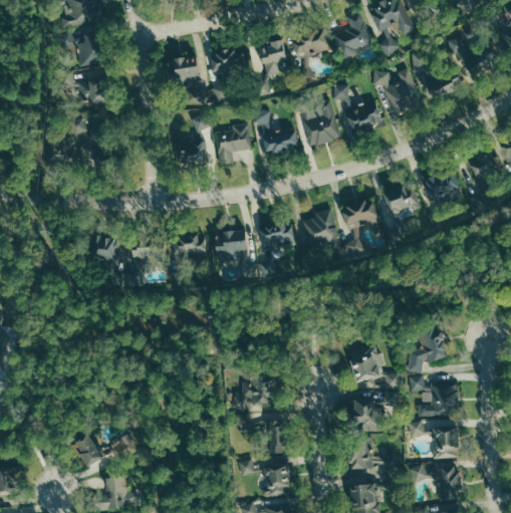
[(60,26),(90,24),(90,14),(96,14),(95,0),(63,0),(64,19),(59,19),(60,26)]
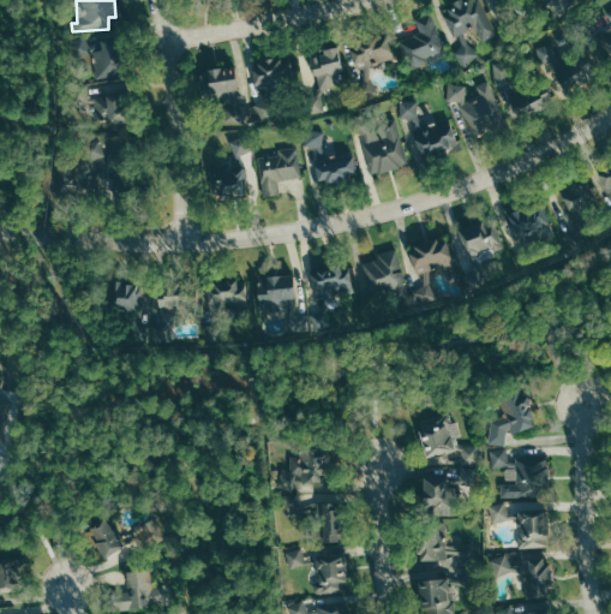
[(451,36),(472,28),(478,42),(495,35),(478,0),(469,0),(461,4),(459,0),(455,0),(448,4),(451,11),(442,15),(451,36)]
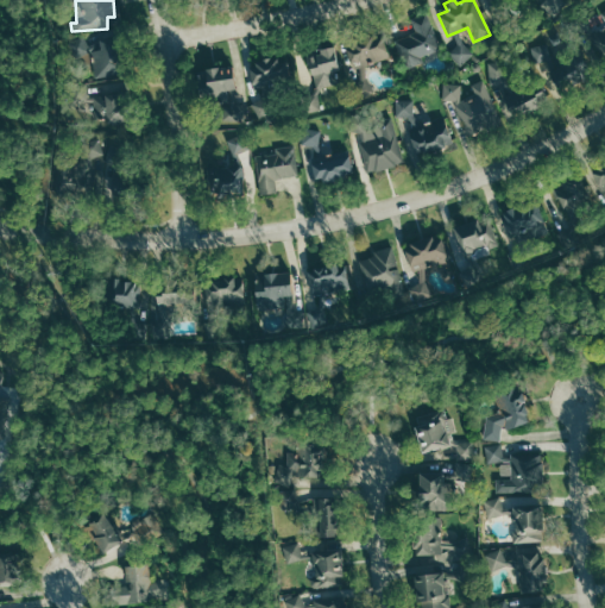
[(604,12),(600,16),(604,23),(604,24),(590,35),(604,58),(604,12)]
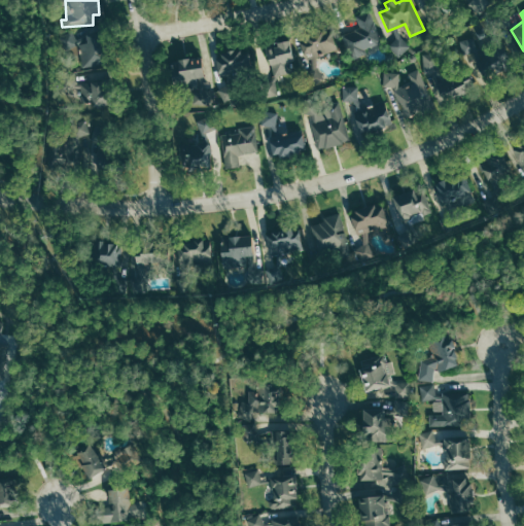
[(340,36),(349,60),(365,54),(363,49),(380,43),(368,11),(353,18),(358,29),(340,36)]
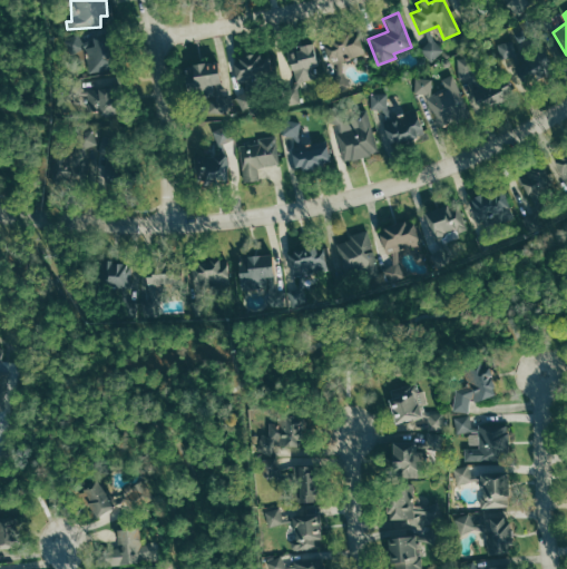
[(319,45),(338,92),(349,88),(340,62),(350,59),(352,65),(363,60),(352,31),(319,45)]
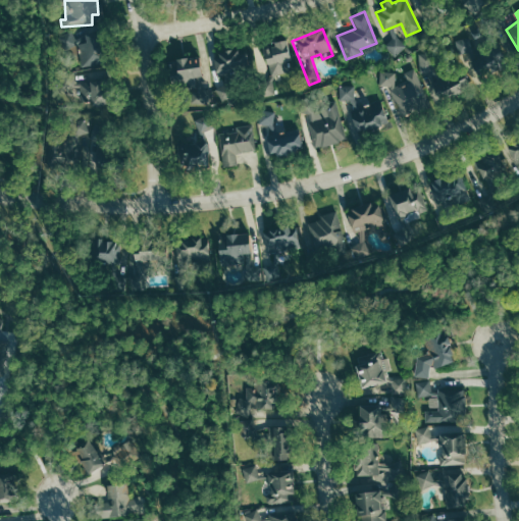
[(63,50),(74,45),(68,32),(57,37),(63,50)]
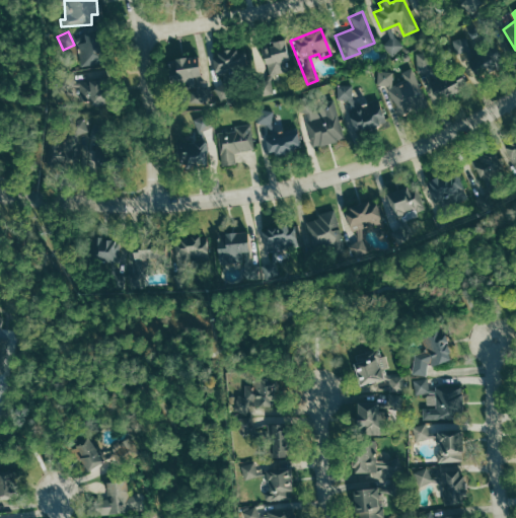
[(98,65),(98,34),(82,34),(82,44),(77,44),(77,65),(98,65)]
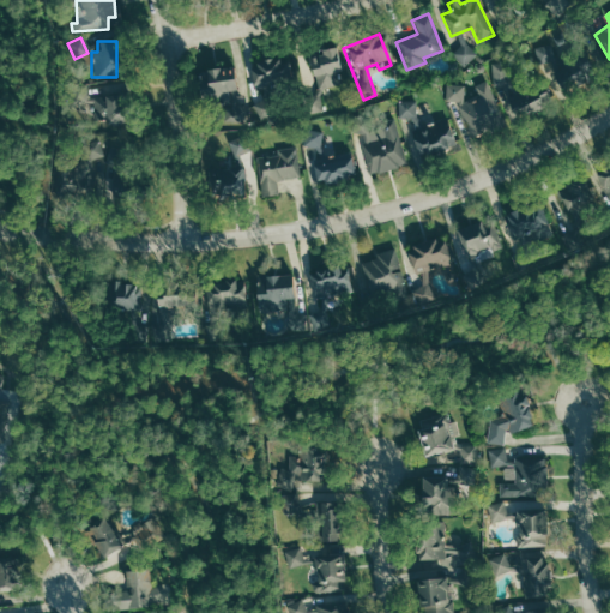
[(555,59),(550,43),(533,49),(538,64),(555,59)]
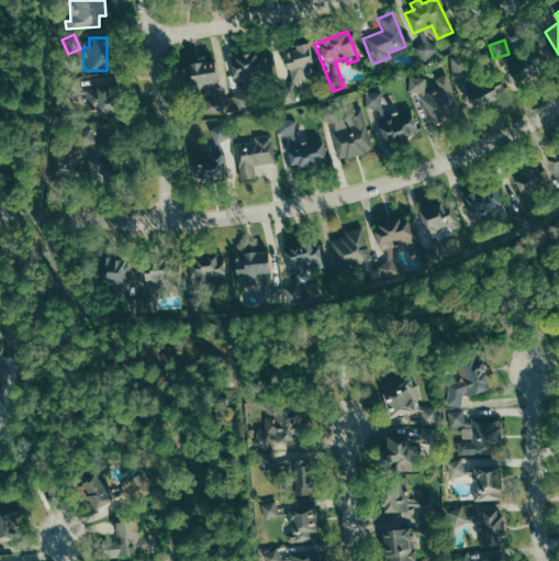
[(414,47),(420,62),(435,54),(429,41),(414,47)]
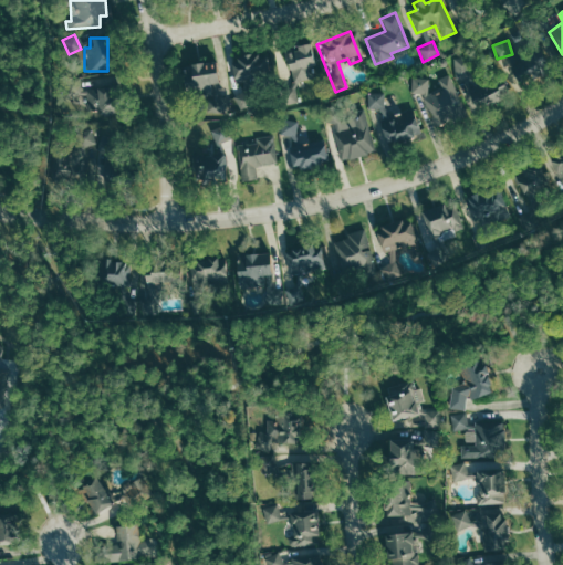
[(287,81),(313,81),(313,46),(287,46),(287,81)]
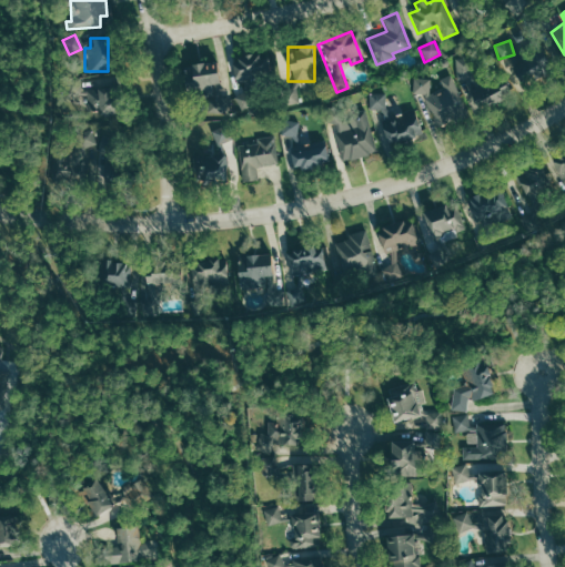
[(515,82),(550,72),(543,50),(510,60),(515,82)]
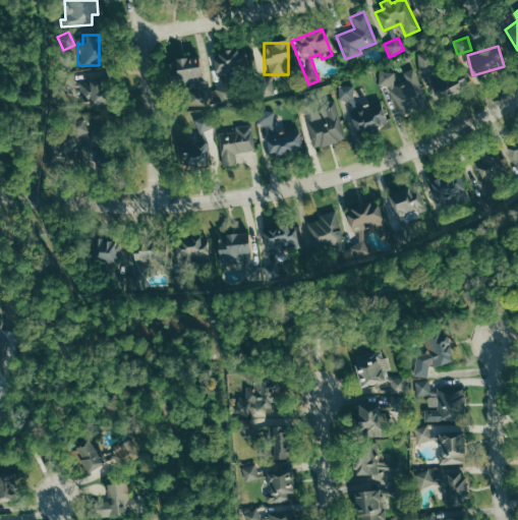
[(215,75),(246,69),(242,48),(211,54),(215,75)]
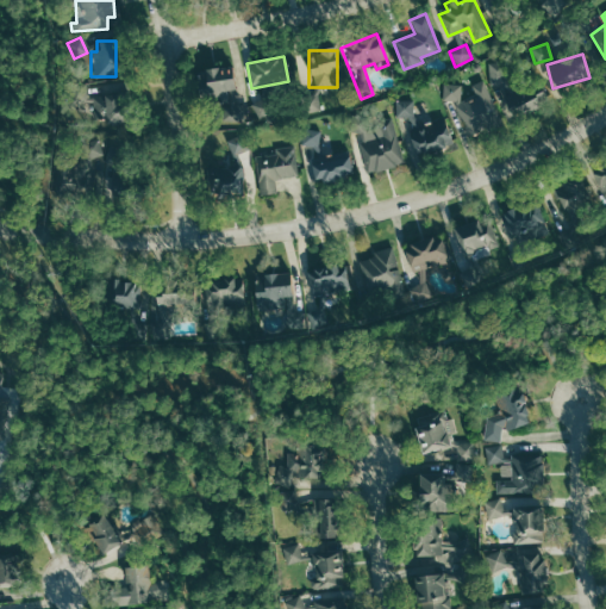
[(501,61),(485,67),(499,104),(505,101),(512,118),(545,104),(541,92),(531,95),(526,84),(513,89),(501,61)]
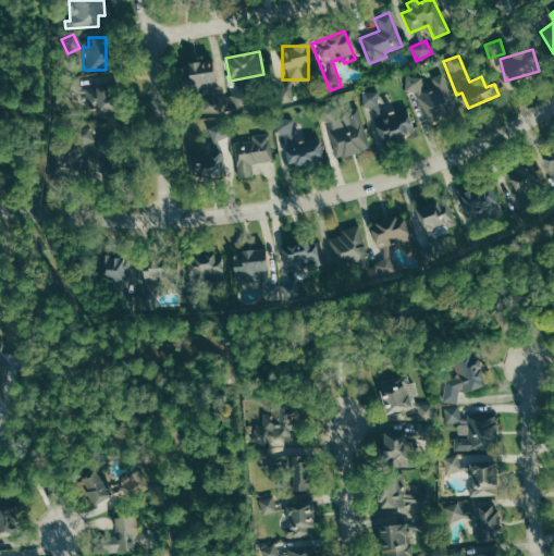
[(181,63),(182,93),(209,91),(208,83),(211,83),(210,62),(181,63)]
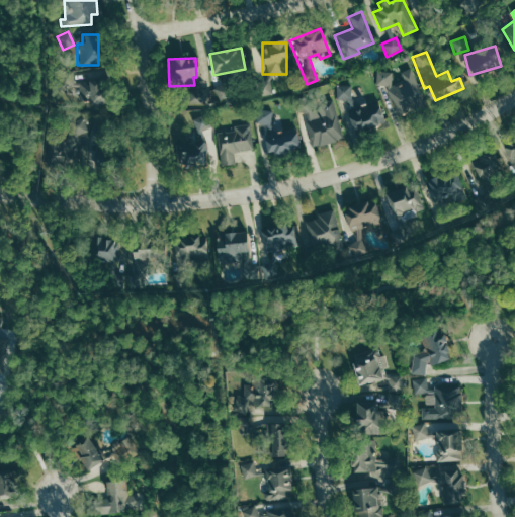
[(400,73),(403,82),(387,88),(396,113),(423,103),(411,69),(400,73)]
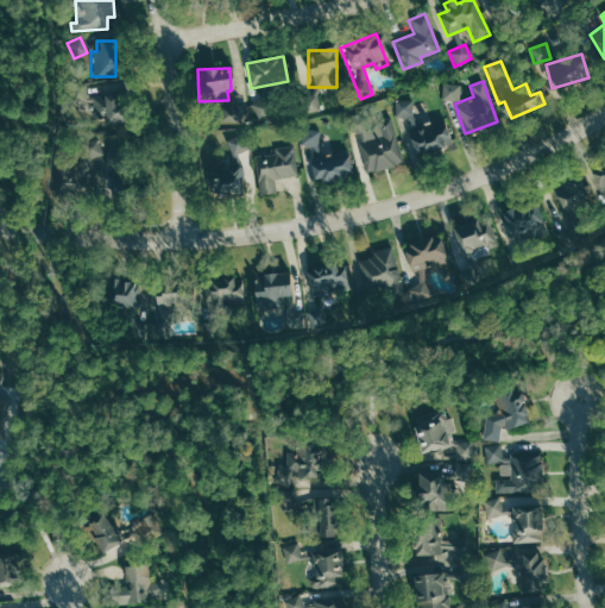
[(458,101),(459,85),(441,85),(440,100),(458,101)]
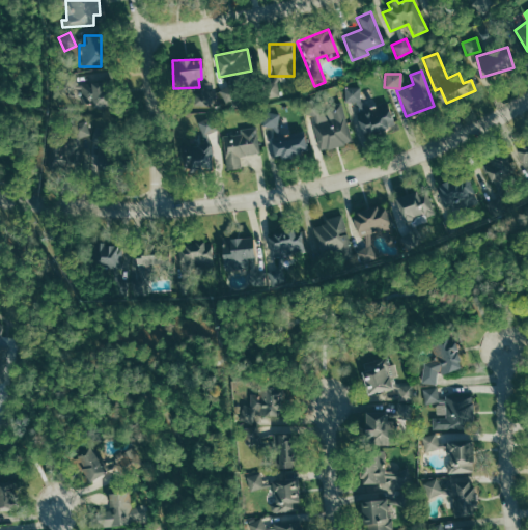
[(105,82),(80,83),(81,107),(105,107),(105,82)]
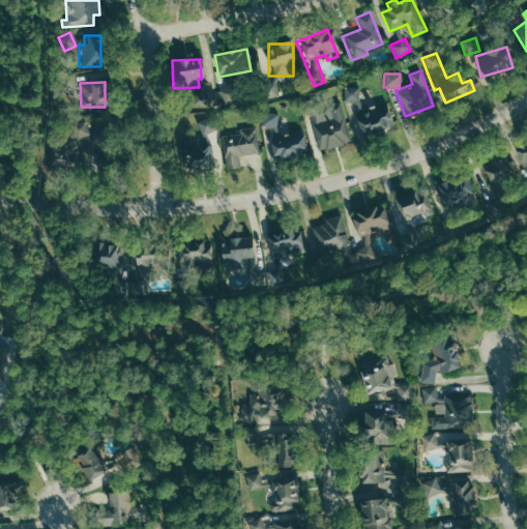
[(275,83),(258,86),(260,100),(277,97),(275,83)]
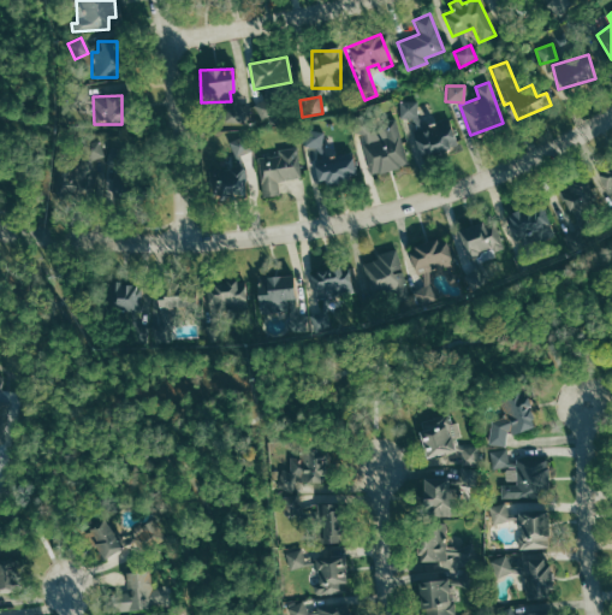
[(275,114),(266,99),(253,107),(261,123),(275,114)]
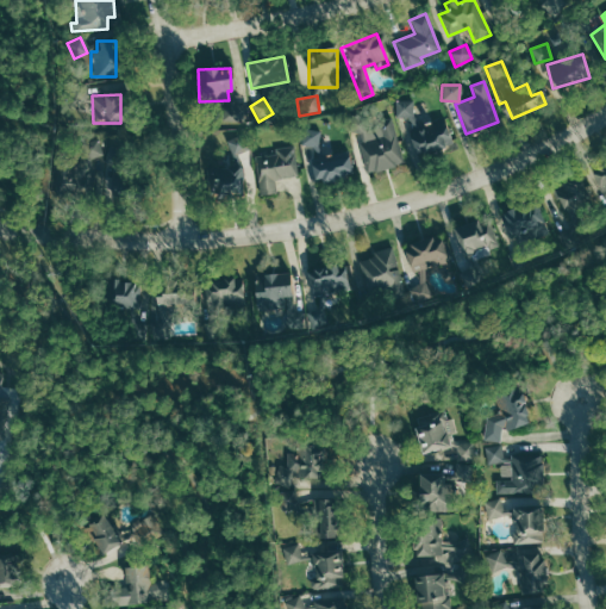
[(412,100),(395,101),(395,117),(412,117),(412,100)]
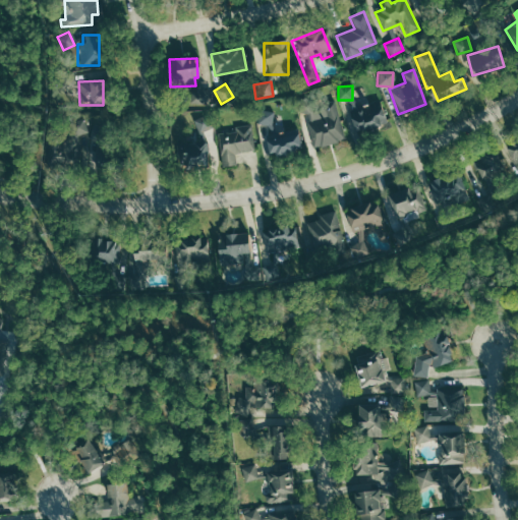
[(345,140),(334,100),(303,109),(313,149),(345,140)]
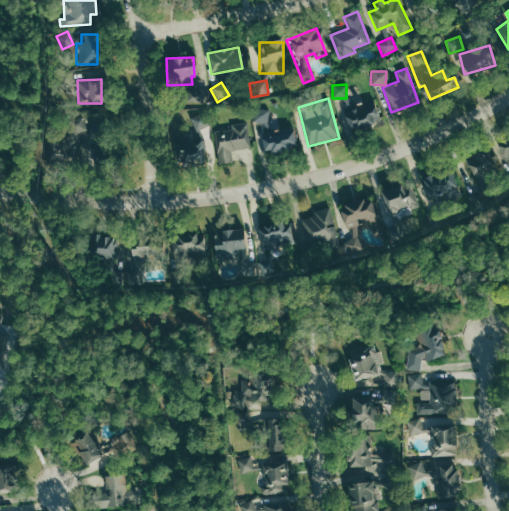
[(378,123),(372,100),(343,107),(348,130),(378,123)]
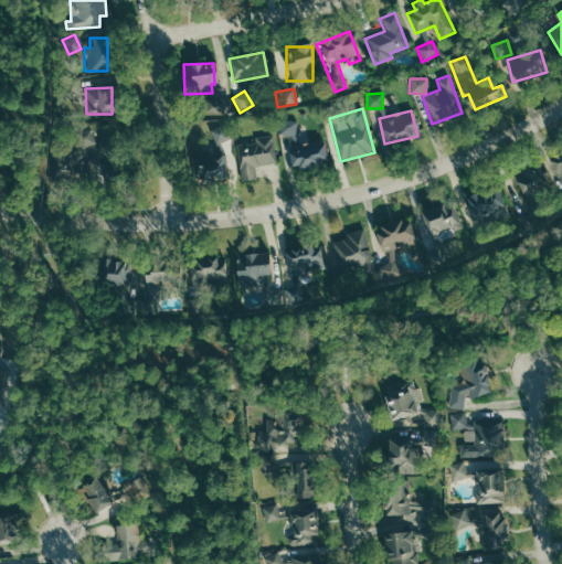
[(296,121),(278,121),(278,136),(288,136),(287,168),(322,168),(324,142),(296,142),(296,121)]
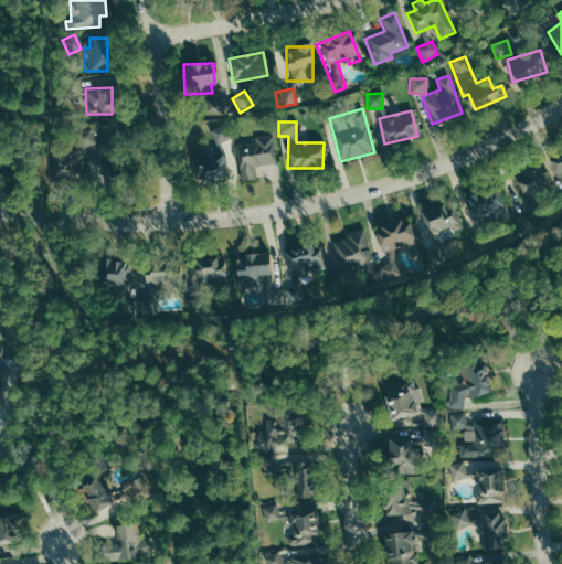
[(94,131),(70,129),(67,152),(54,151),(52,176),(85,178),(87,148),(92,148),(94,131)]
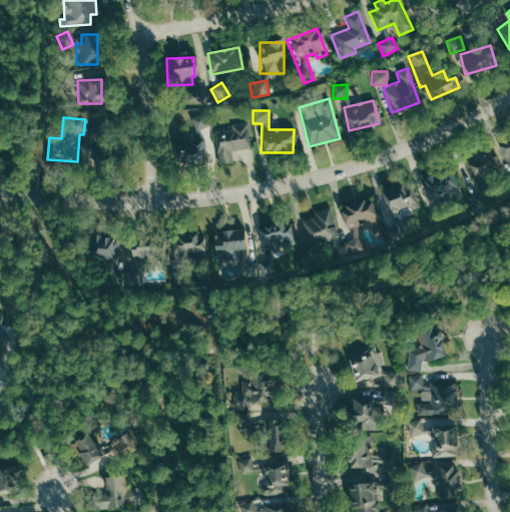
[(249,149),(246,123),(229,125),(230,130),(214,132),(217,164),(231,163),(230,151),(249,149)]
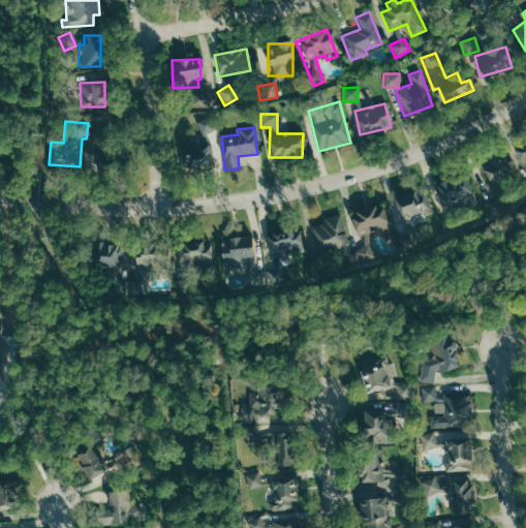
[(525,146),(517,145),(512,166),(525,168),(525,146)]
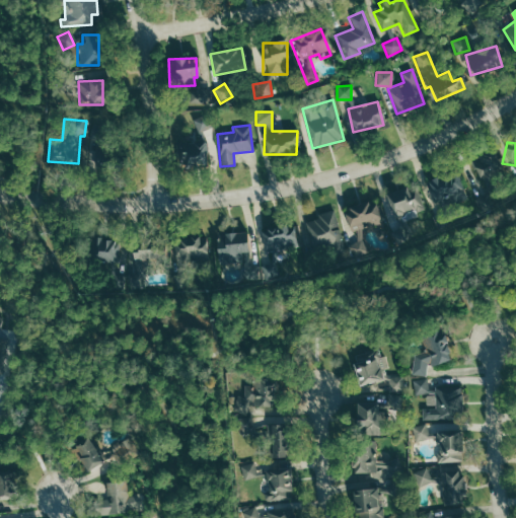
[(204,144),(176,145),(177,169),(205,167),(204,144)]
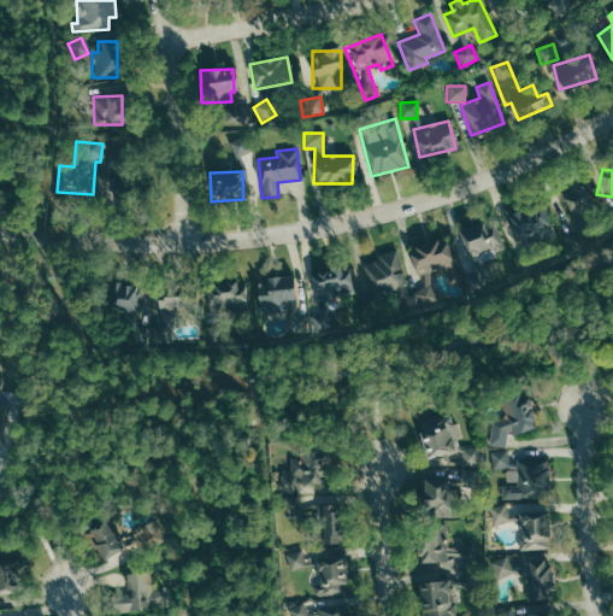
[(555,192),(569,216),(595,203),(582,177),(555,192)]
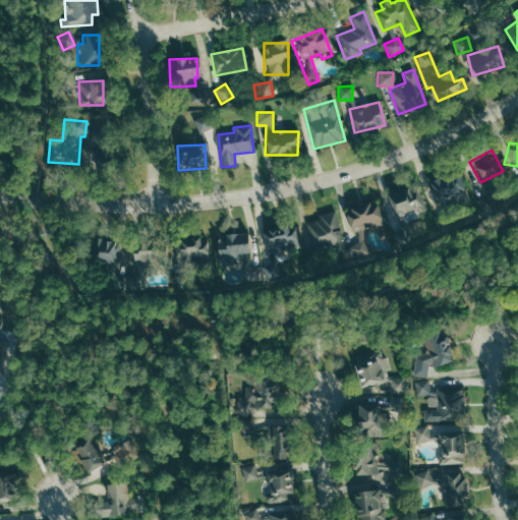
[(438,205),(451,197),(455,206),(469,198),(456,170),(427,184),(438,205)]
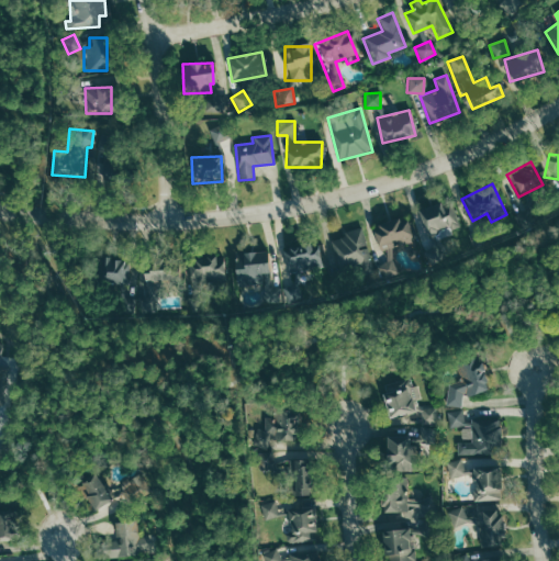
[(451,205),(440,209),(439,205),(416,211),(424,236),(448,228),(448,231),(458,228),(451,205)]
